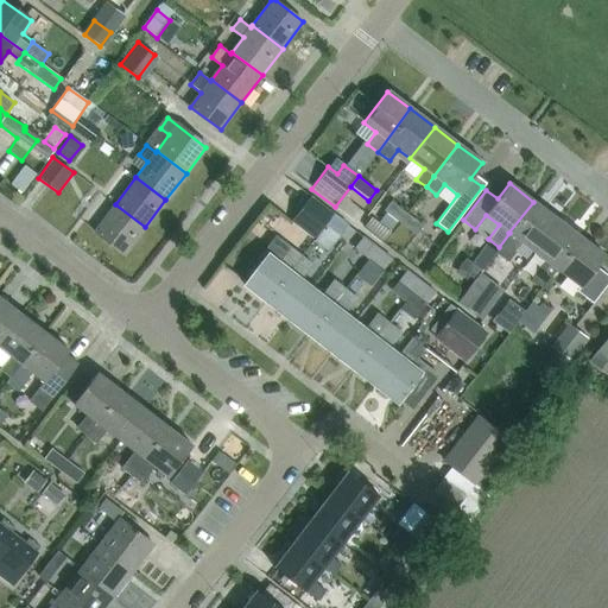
[(331,214),(310,197),(295,216),(316,233),(331,214)]
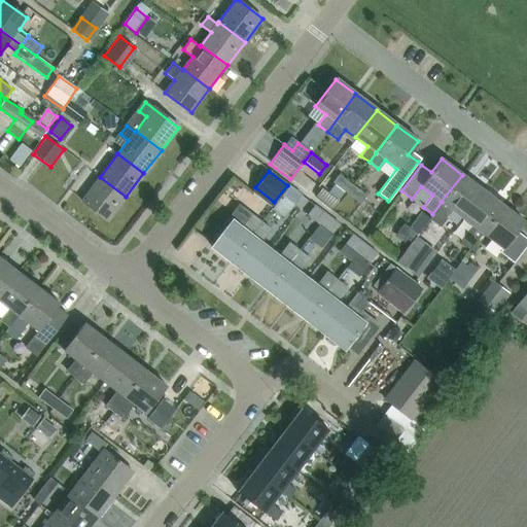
[(344,191),(345,192),(352,184),(339,174),(331,183),(334,184),(344,191)]
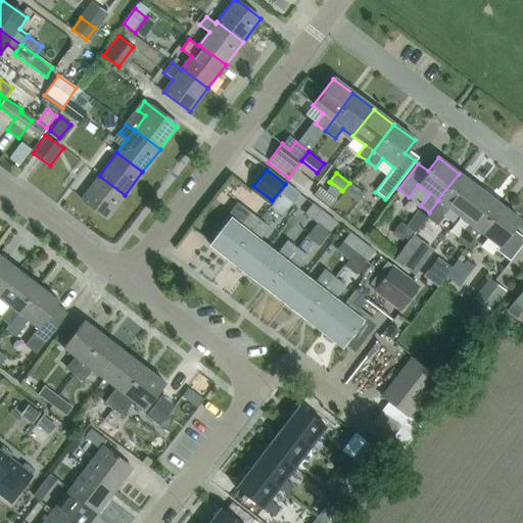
[(479,189),(459,174),(437,200),(438,200),(429,212),(426,217),(437,225),(443,217),(441,216),(447,207),(459,216),(479,189)]
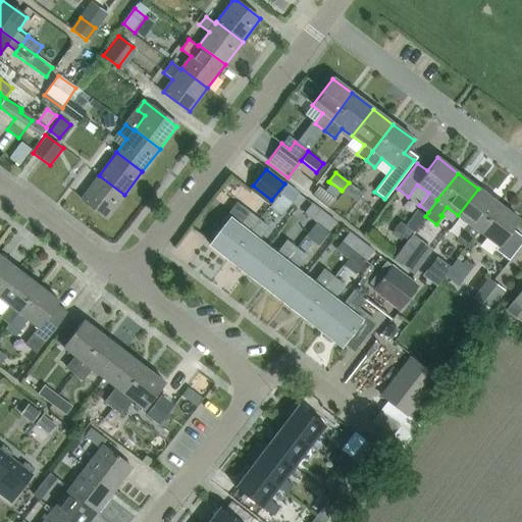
[(110,213),(124,195),(99,175),(81,199),(100,213),(107,220),(110,213)]
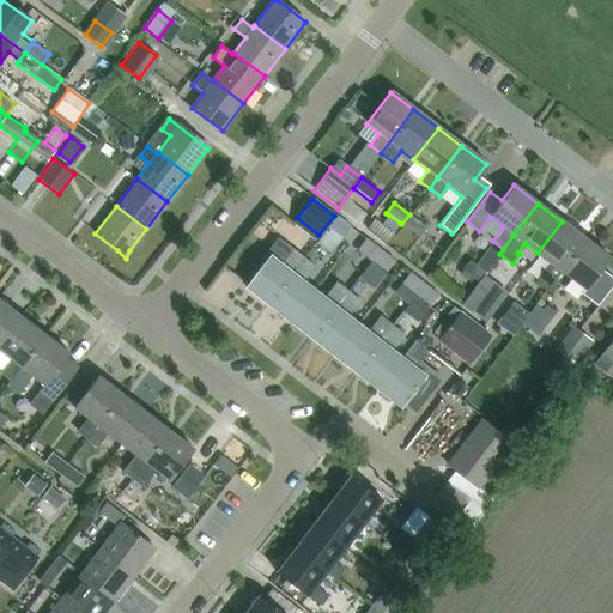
[(388,214),(382,223),(394,231),(400,223),(388,214)]
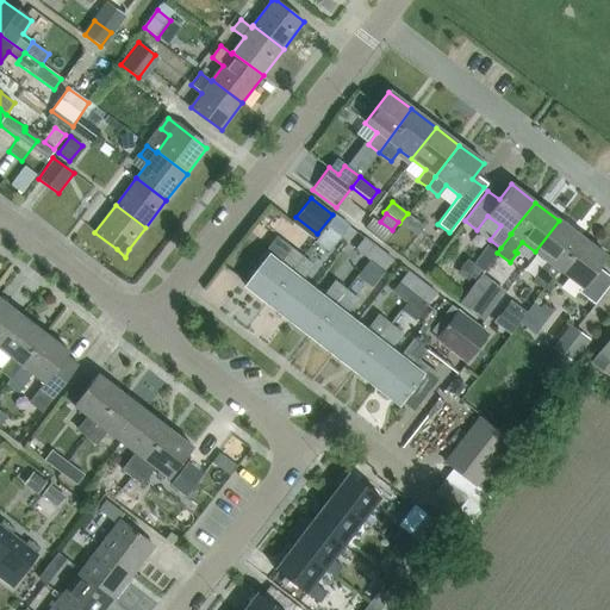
[(424,225),(408,213),(399,223),(417,236),(424,225)]
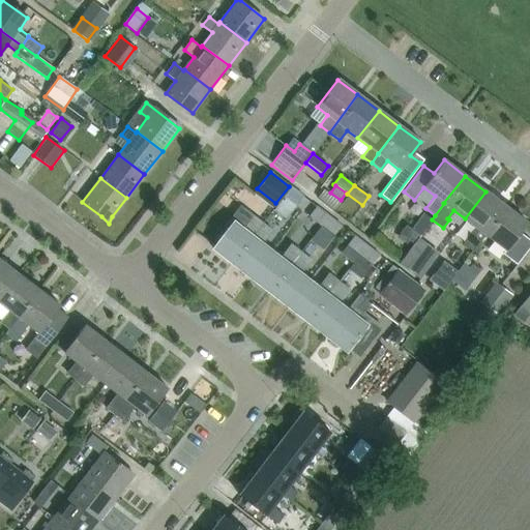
[(302,197),(289,186),(282,196),(295,206),(302,197)]
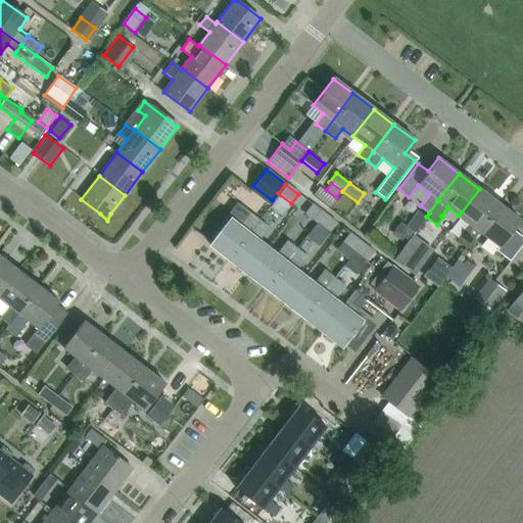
[(479,231),(498,203),(479,189),(459,216),(469,224),(457,241),(466,247),(479,231)]
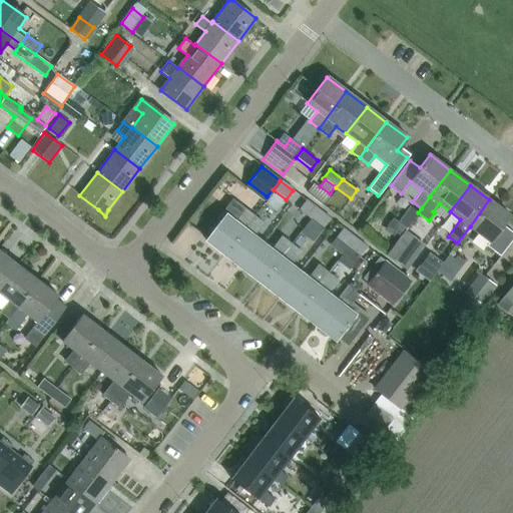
[(273,189),(264,202),(276,212),(286,199),(273,189)]
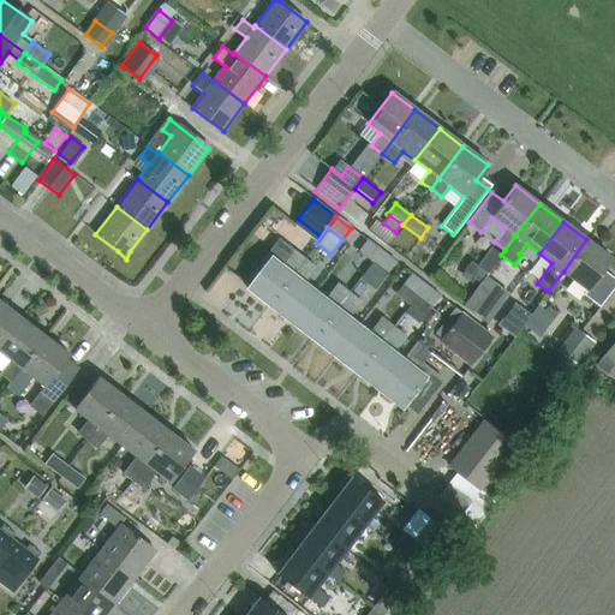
[(611,258),(586,239),(563,272),(585,290),(581,293),(598,306),(614,284),(614,279),(602,269),(611,258)]
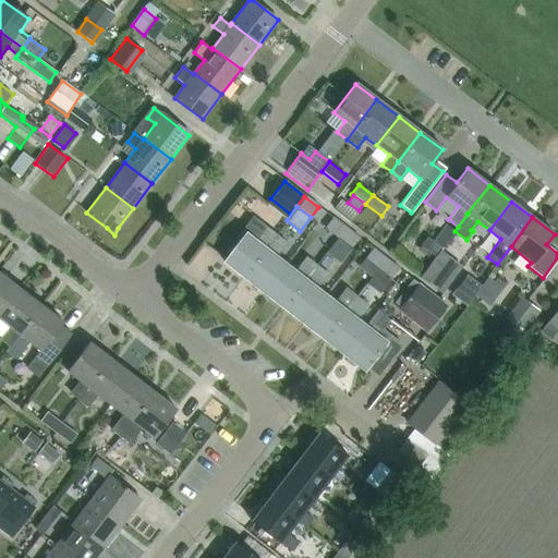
[(344,228),(332,218),(325,228),(337,238),(344,228)]
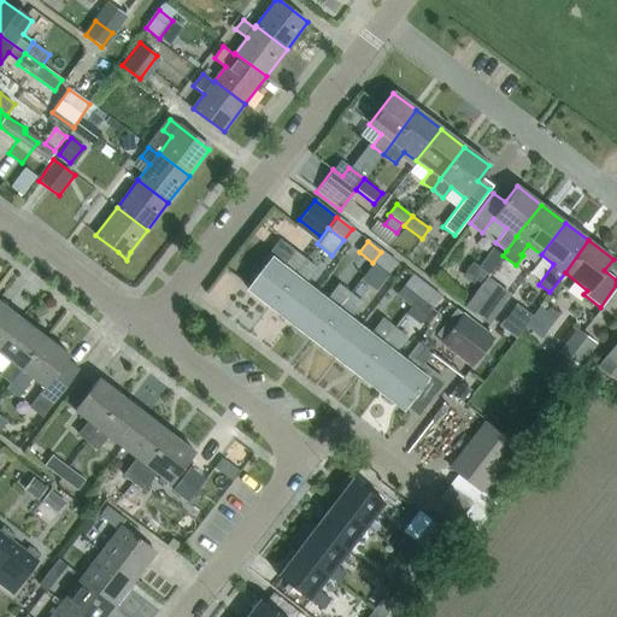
[(270,257),(246,288),(269,306),(305,258),(294,250),(281,266),(270,257)]
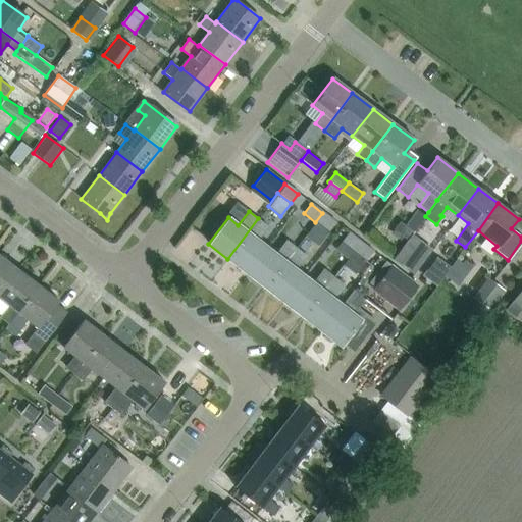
[(335,222),(322,213),(315,222),(328,231),(335,222)]
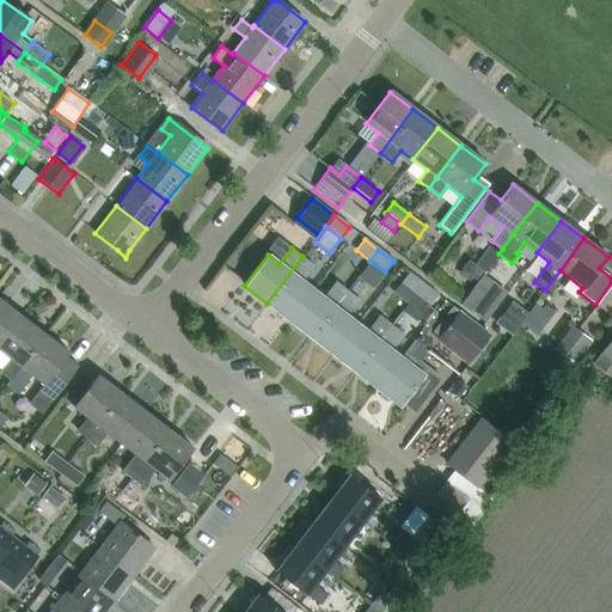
[(313,264),(303,256),(267,304),(288,320),(312,289),(301,281),(313,264)]
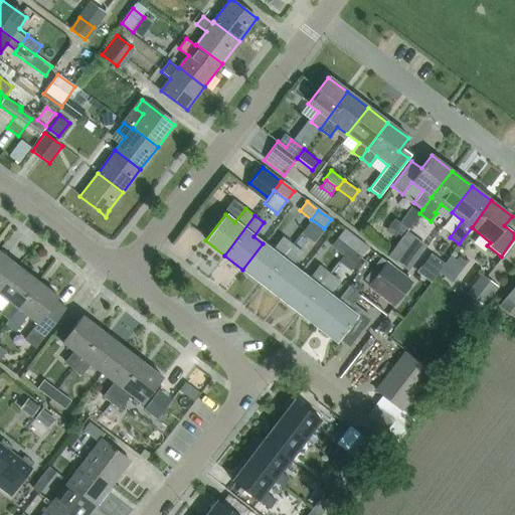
[(336,238),(348,247),(356,238),(343,229),(336,238)]
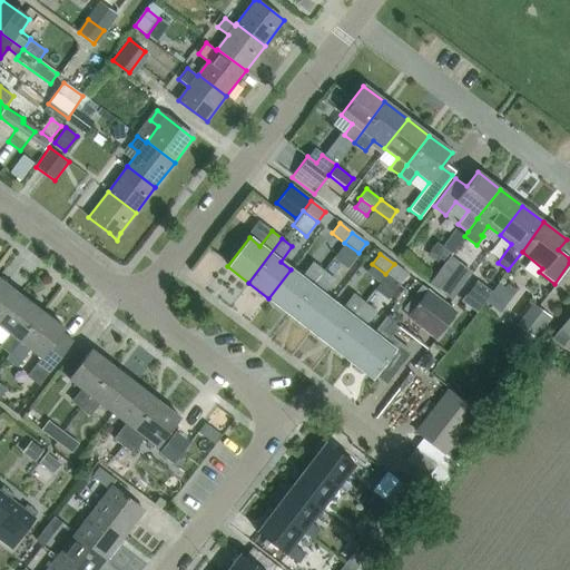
[(290,314),(312,285),(324,269),(312,262),(301,277),(291,269),(268,298),(290,314)]
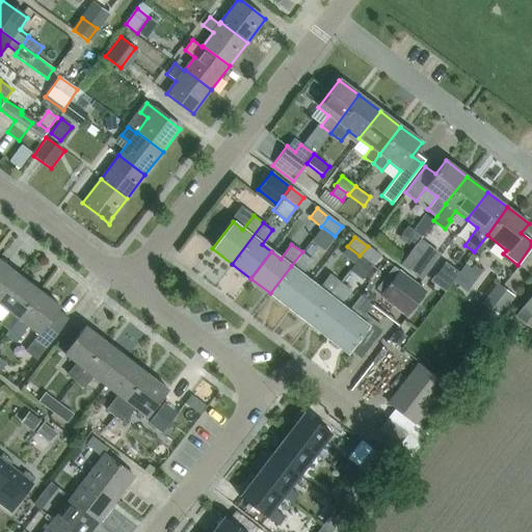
[(372,265),(379,256),(368,246),(360,256),(372,265)]
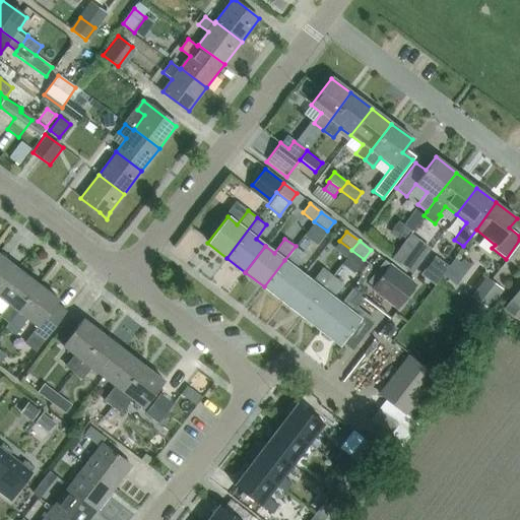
[(420,253),(405,241),(392,258),(407,270),(420,253)]
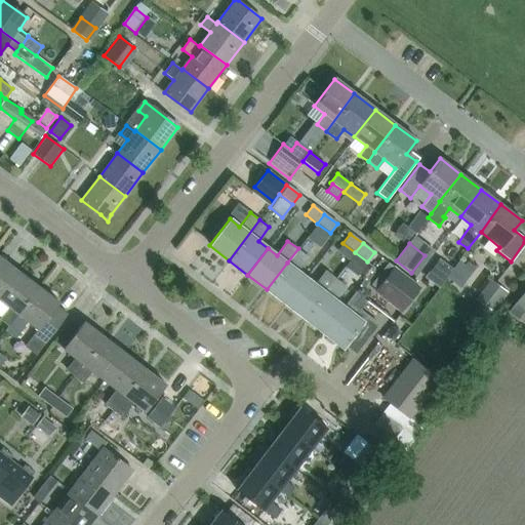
[(297,271),(309,256),(298,248),(287,263),(267,289),(285,305),(306,278),(297,271)]
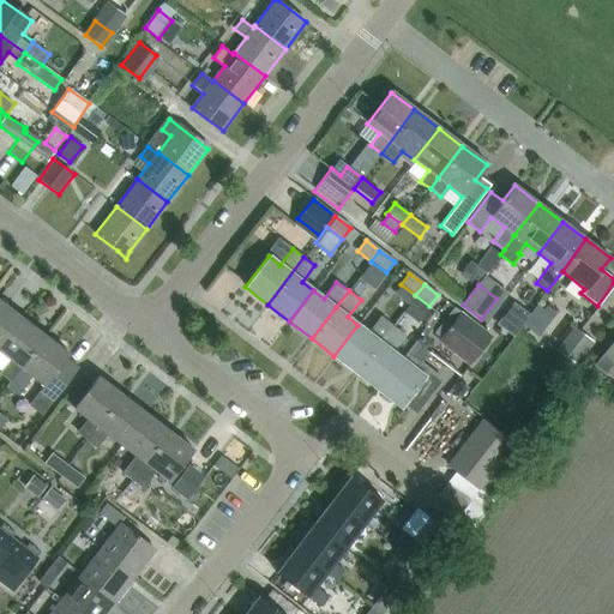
[(0,301),(0,343),(20,317),(0,301)]
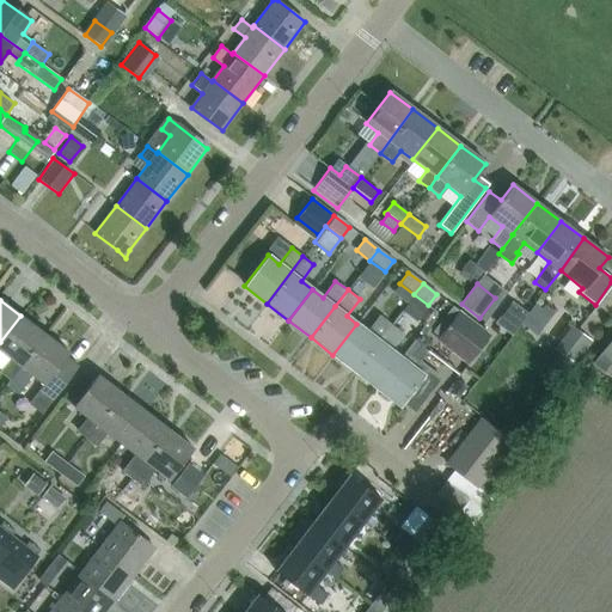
[(505,310),(521,322),(528,312),(512,300),(505,310)]
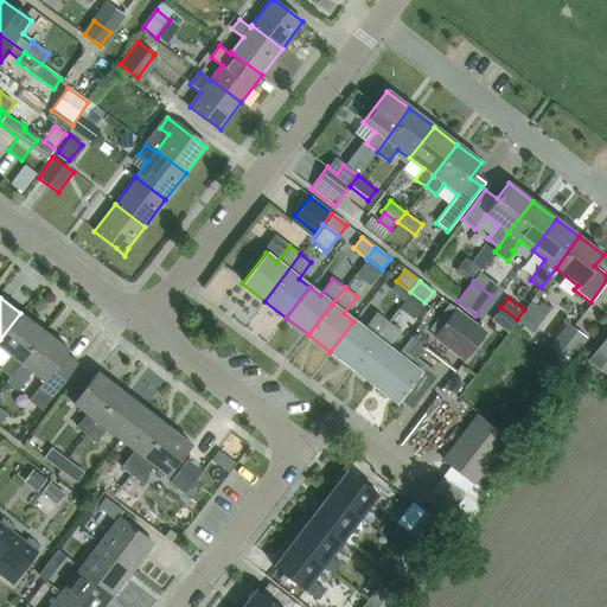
[(454,308),(448,304),(428,328),(434,333),(432,338),(462,362),(486,331),(455,307),(454,308)]
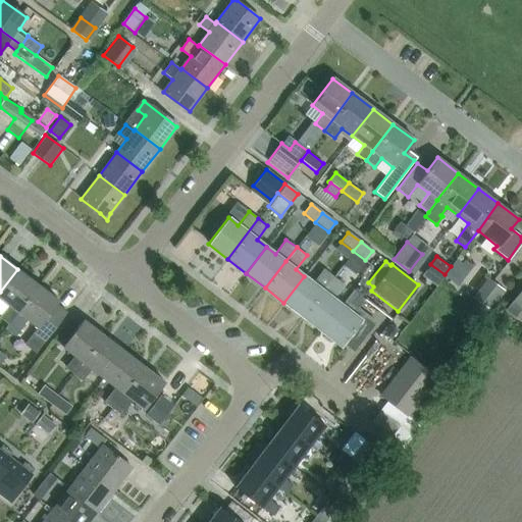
[(458,285),(465,276),(451,266),(445,274),(458,285)]
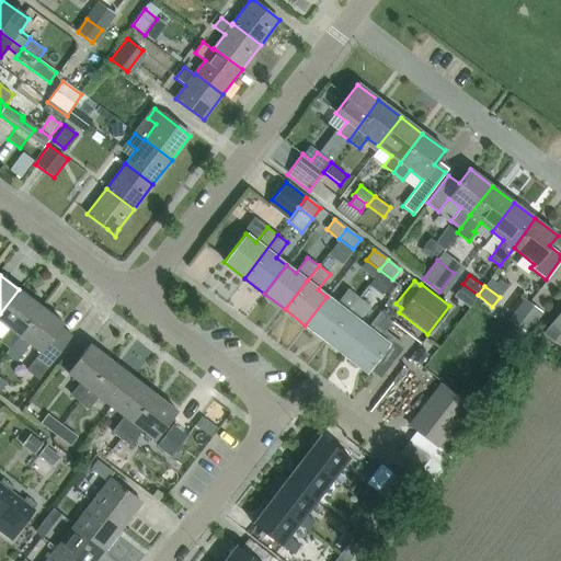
[(41,307),(19,289),(0,313),(0,321),(9,328),(0,339),(0,341),(9,347),(19,335),(41,307)]
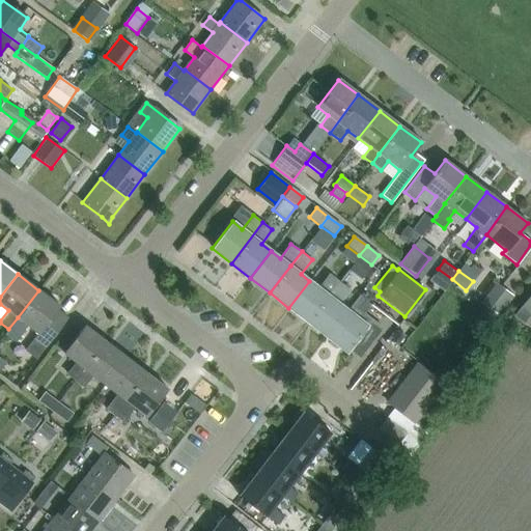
[(318,287),(309,281),(288,308),(308,323),(339,281),(329,274),(318,287)]
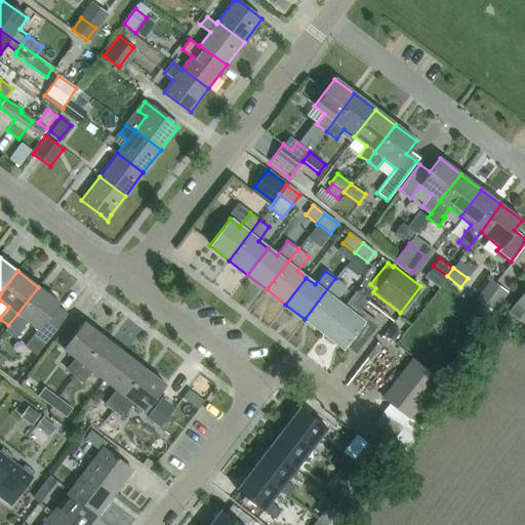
[(347,287),(335,278),(305,319),(323,333),(344,307),(335,300),(347,287)]
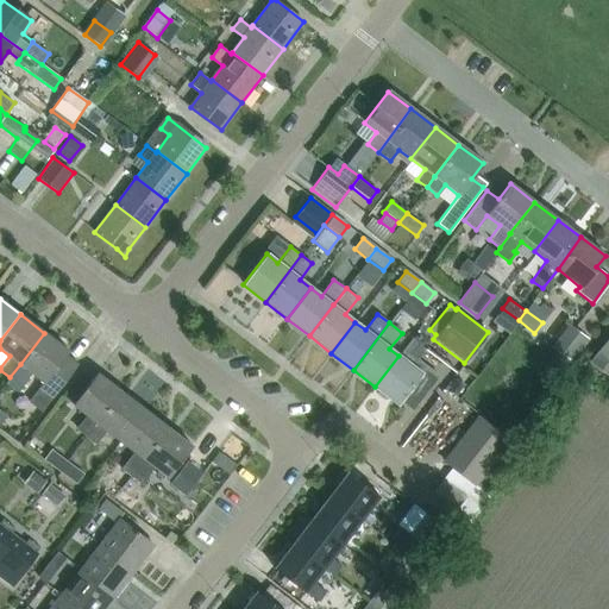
[(588,338),(570,324),(552,346),(558,350),(539,376),(554,387),(573,362),(571,360),(588,338)]
